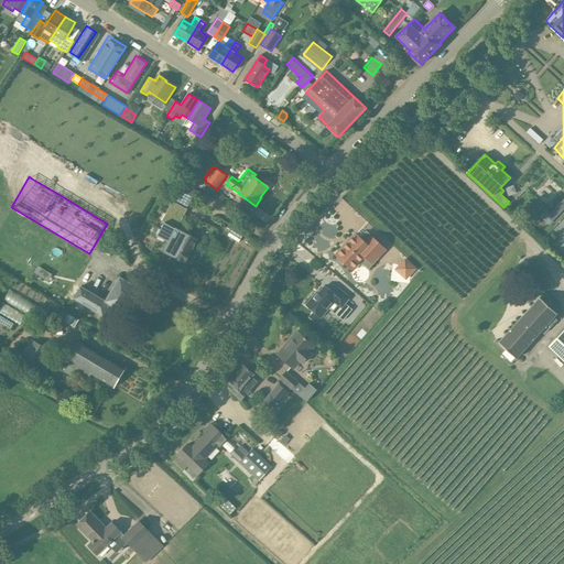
[(197,184),(185,177),(162,221),(164,223),(158,236),(169,242),(164,251),(186,262),(197,239),(177,229),(187,209),(187,208),(193,197),(198,199),(203,193),(195,188),(197,184)]
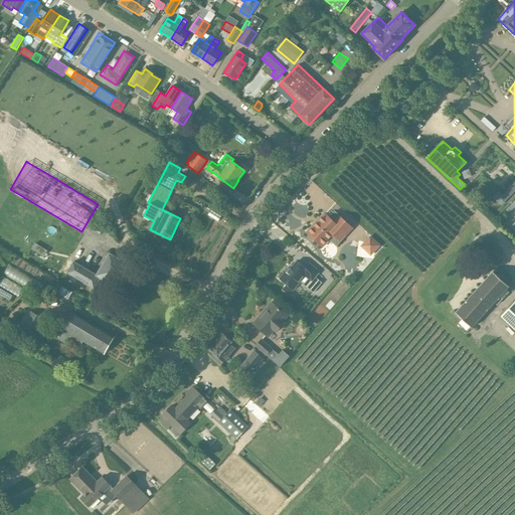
[(514,181),(500,198),(504,203),(514,190),(514,181)]
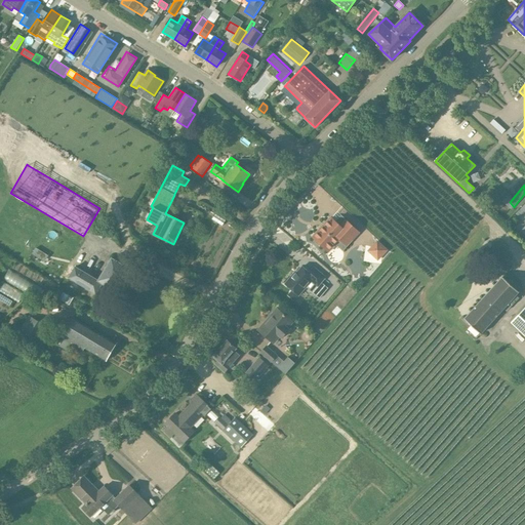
[(339,226),(330,217),(313,237),(314,239),(314,241),(318,245),(321,245),(328,252),(340,239),(347,245),(359,233),(346,219),(339,226)]
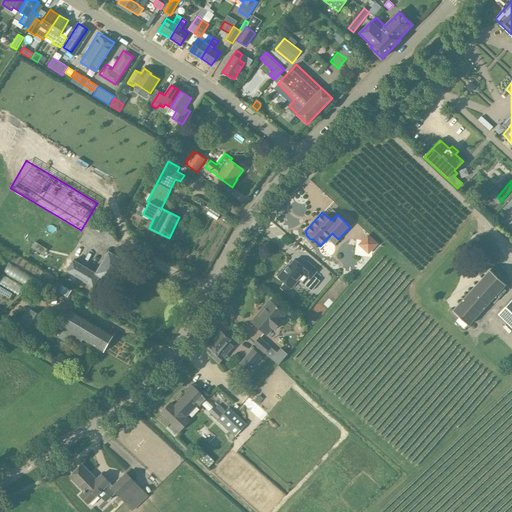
[(97,218),(90,226),(99,233),(106,224),(97,218)]
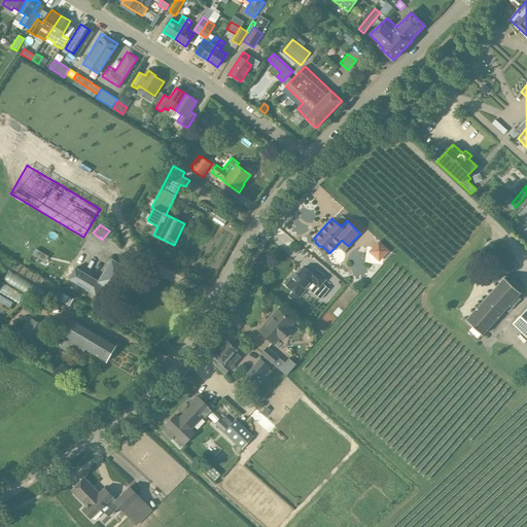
[(389,250),(379,241),(369,252),(380,261),(389,250)]
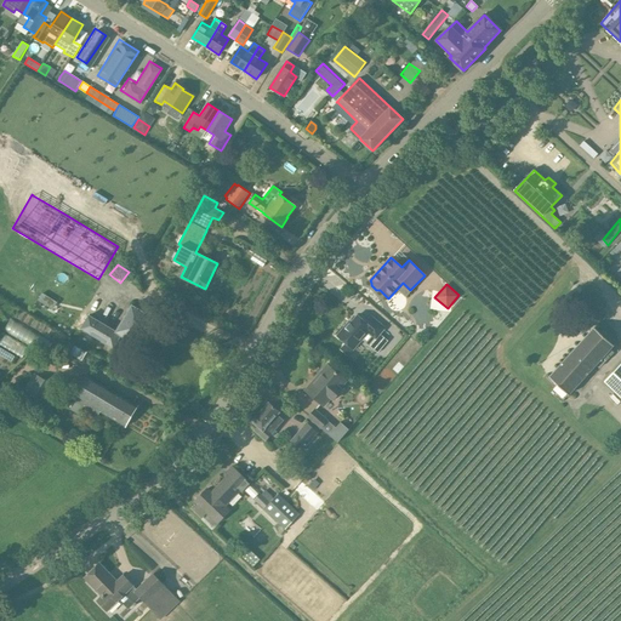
[(153,318),(132,306),(117,331),(90,315),(81,329),(114,348),(119,340),(124,343),(126,339),(137,345),(153,318)]
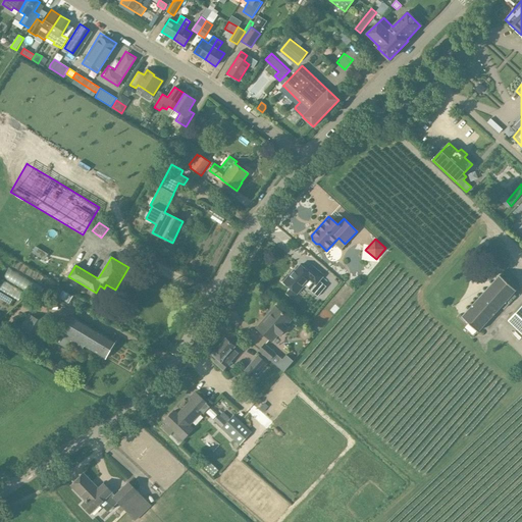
[(324,275),(312,265),(307,270),(301,265),(293,274),(292,273),(283,282),(297,294),(304,285),(317,297),(326,286),(320,281),(324,277),(323,276),(324,275)]
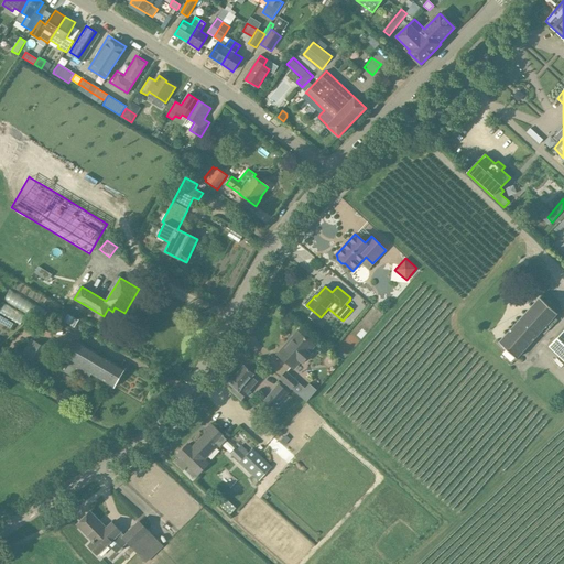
[(10,290),(3,300),(41,323),(47,312),(10,290)]
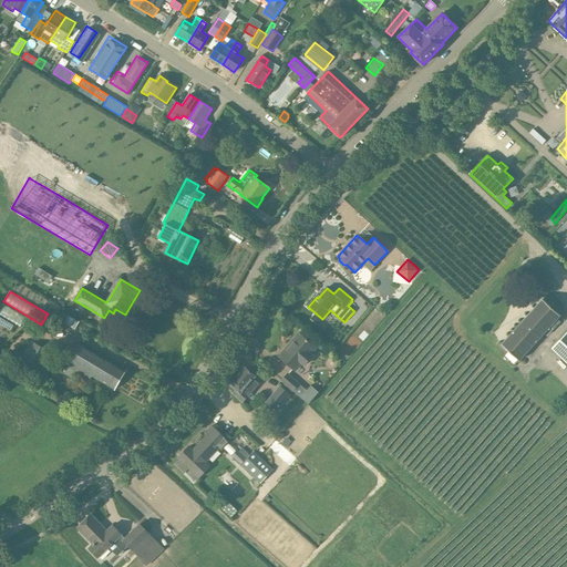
[(538,340),(542,336),(545,333),(547,336),(553,330),(549,328),(560,316),(543,299),(502,344),(509,351),(503,358),(513,367),(519,361),(538,340)]
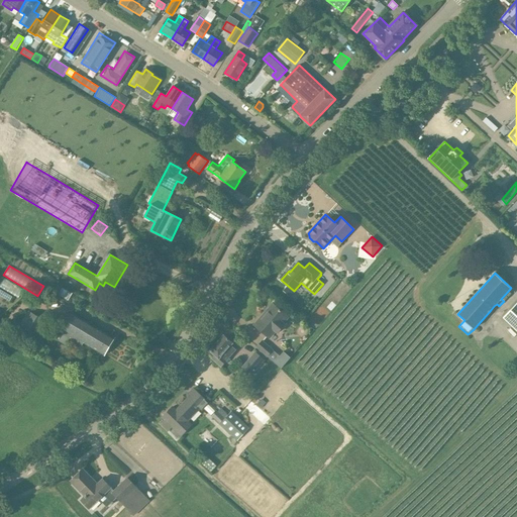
[(2,277),(0,280),(0,288),(18,299),(23,289),(2,277)]
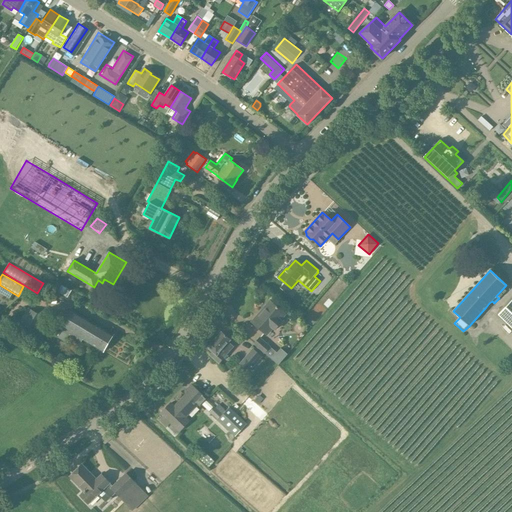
[(511,299),(498,315),(511,327),(511,299)]
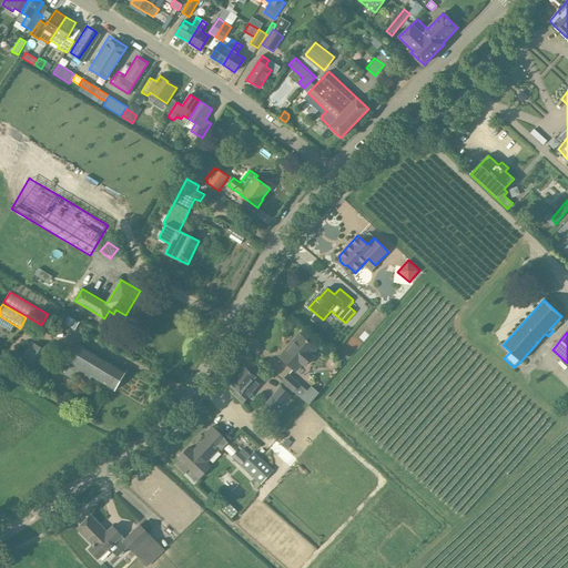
[(317,348),(301,334),(280,357),(296,372),(303,364),(304,366),(313,356),(312,355),(317,348)]
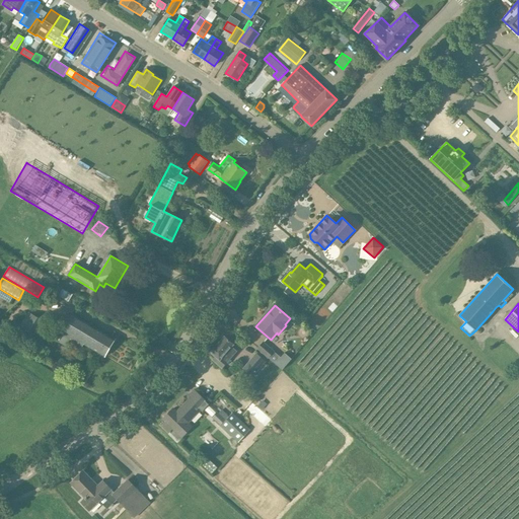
[(44,320),(28,311),(19,327),(20,327),(16,335),(28,342),(32,335),(34,337),(44,320)]
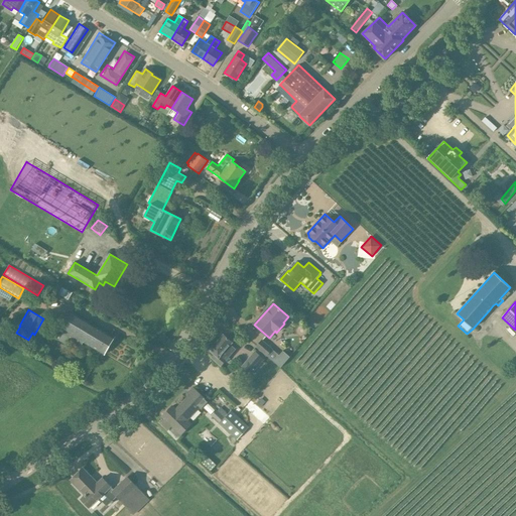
[(115,338),(71,311),(58,332),(61,334),(57,340),(68,346),(72,340),(82,346),(84,342),(105,354),(115,338)]
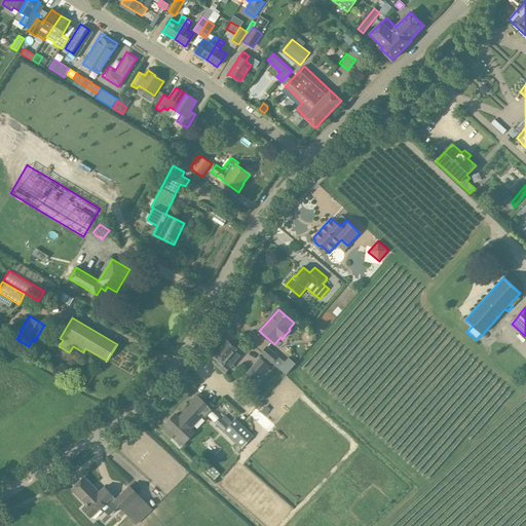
[(236,349),(228,341),(220,349),(214,357),(219,362),(216,365),(226,373),(240,355),(235,351),(236,349)]
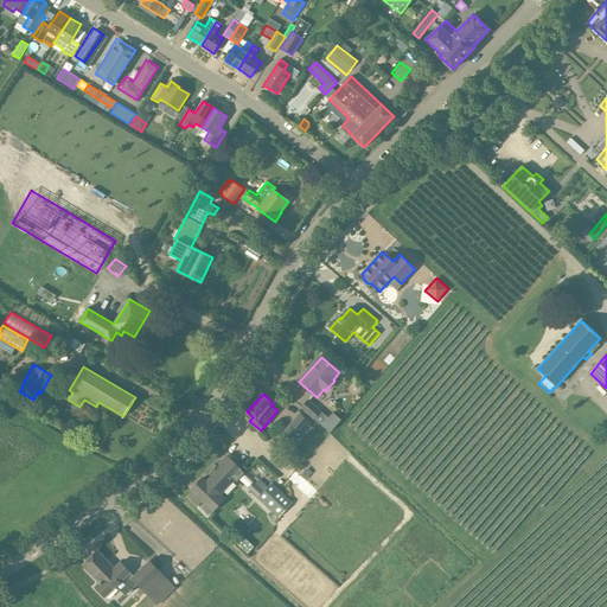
[(301,407),(306,410),(314,417),(319,422),(325,415),(321,411),(321,410),(308,400),(301,407)]
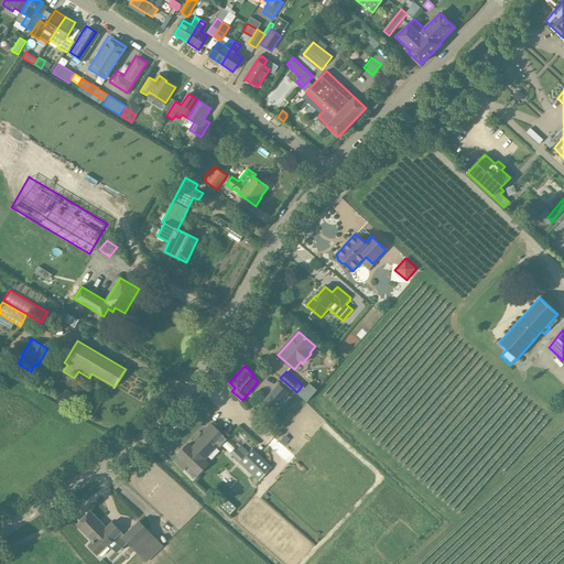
[(292,388),(284,381),(283,382),(281,386),(279,383),(263,401),(274,410),(289,393),(288,392),(292,388)]
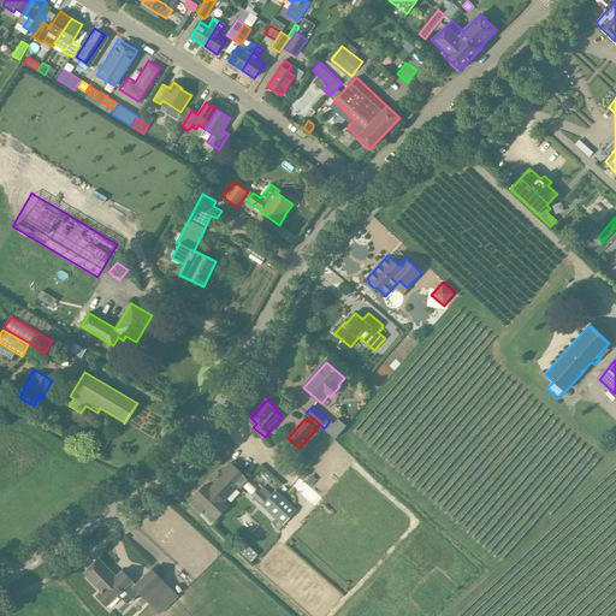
[(333,424),(330,421),(324,428),(336,439),(347,426),(338,419),(333,424)]
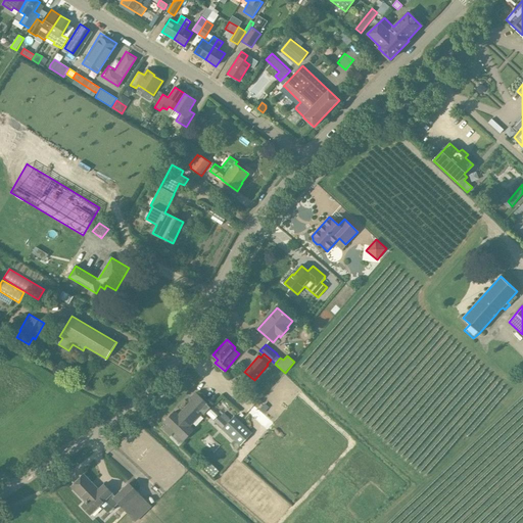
[(211,408),(196,392),(189,400),(190,401),(178,415),(175,412),(164,422),(167,425),(163,429),(171,436),(174,432),(184,440),(194,430),(190,426),(202,413),(204,415),(211,408)]
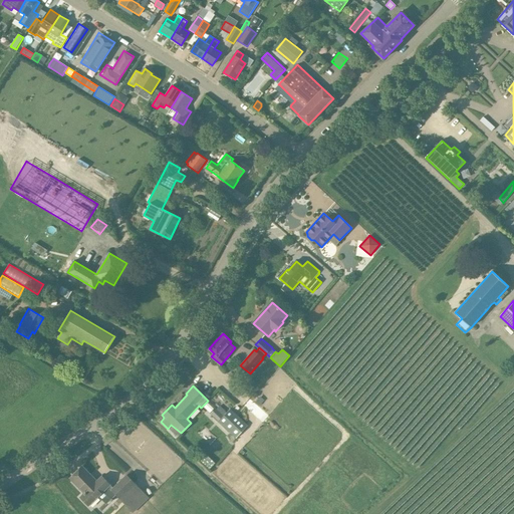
[(223,416),(216,409),(211,414),(219,422),(221,420),(228,428),(232,431),(239,424),(235,421),(227,412),(223,416)]
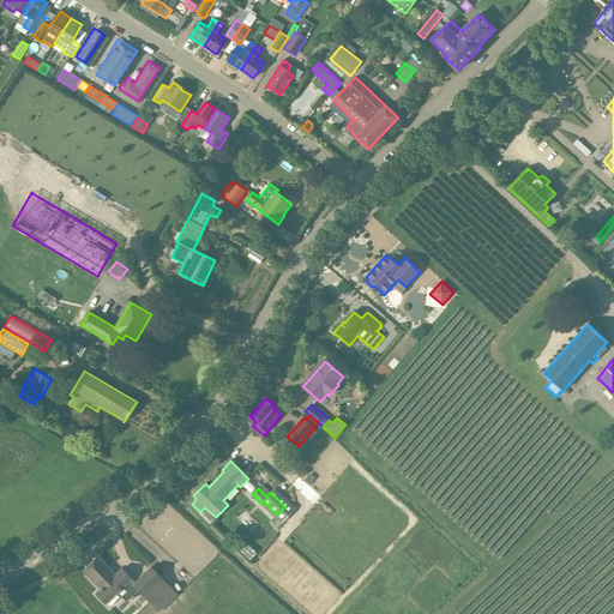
[(250,547),(244,554),(250,560),(256,553),(250,547)]
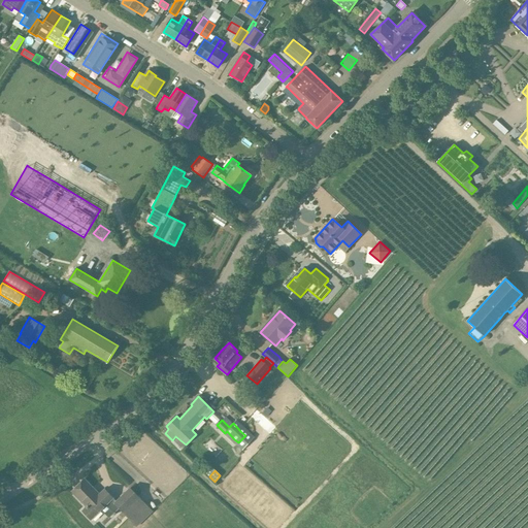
[(113,498),(105,489),(100,494),(85,479),(71,491),(87,506),(83,510),(91,520),(113,498)]
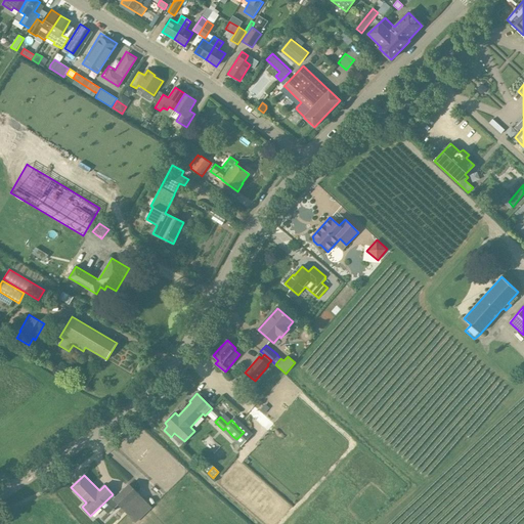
[(136,523),(153,507),(129,483),(113,499),(118,505),(128,515),(136,523)]
